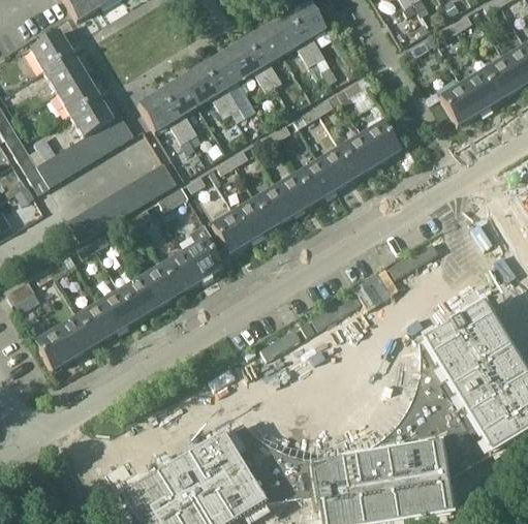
[(65,0),(76,20),(99,6),(95,0),(65,0)]
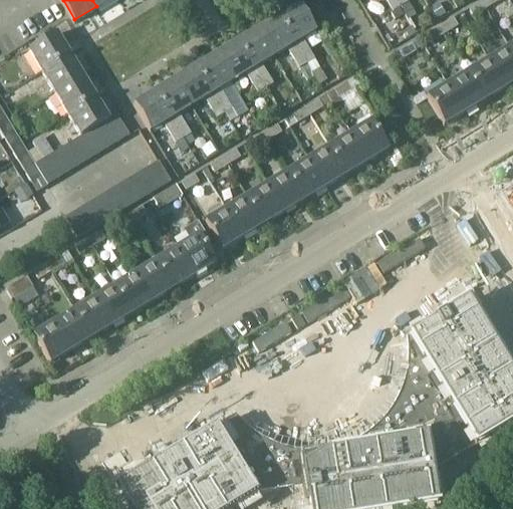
[(303,36),(316,28),(300,0),(279,13),(295,41),(307,60),(315,55),(303,36)]
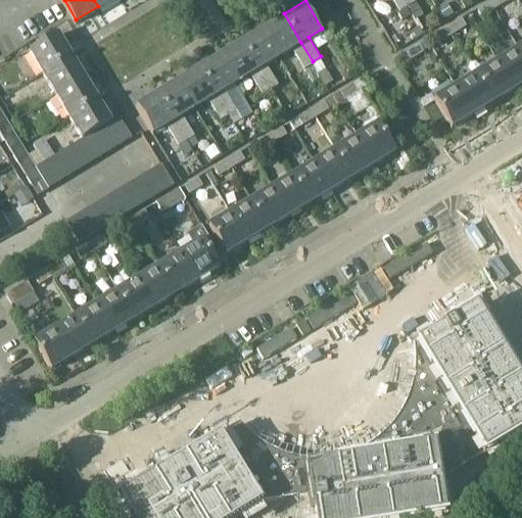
[(444,0),(438,4),(445,15),(454,10),(447,0),(444,0)]
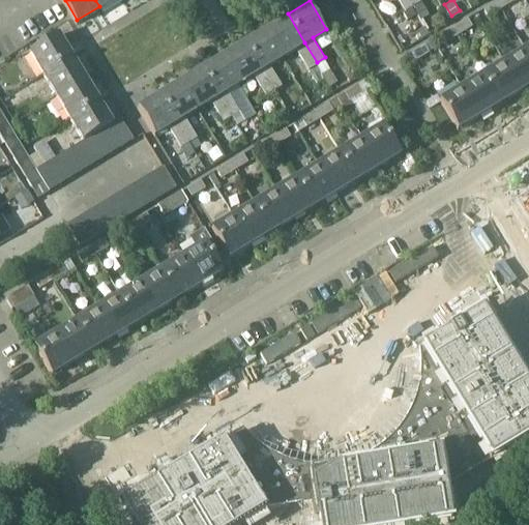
[(502,5),(498,0),(493,0),(483,5),(488,13),(502,5)]
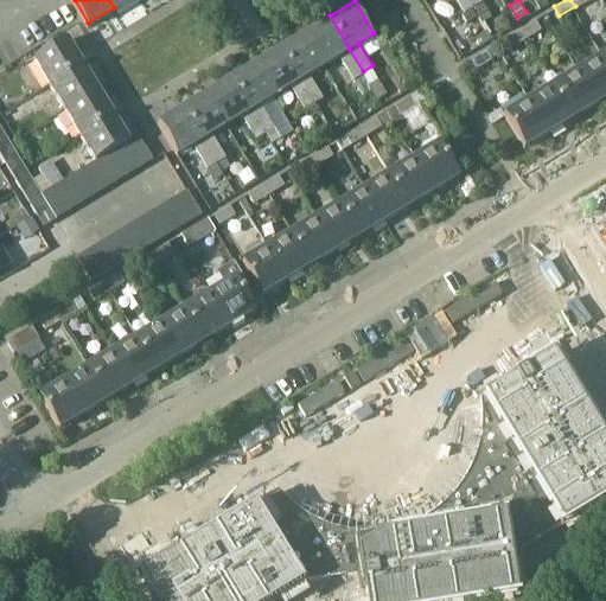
[(363,71),(349,49),(330,16),(305,31),(325,63),(340,53),(353,76),(363,71)]
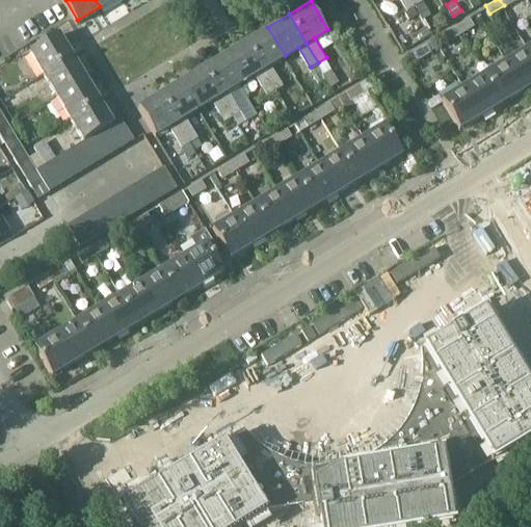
[(474,23),(470,16),(456,24),(461,31),(474,23)]
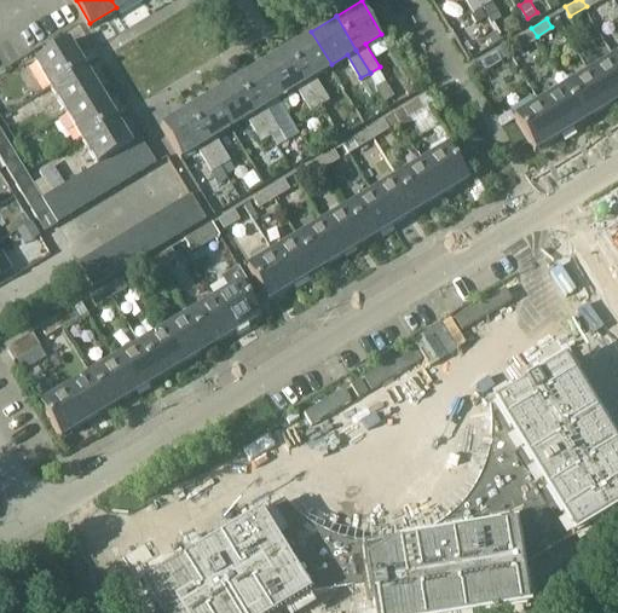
[(498,28),(485,34),(491,44),(503,36),(498,28)]
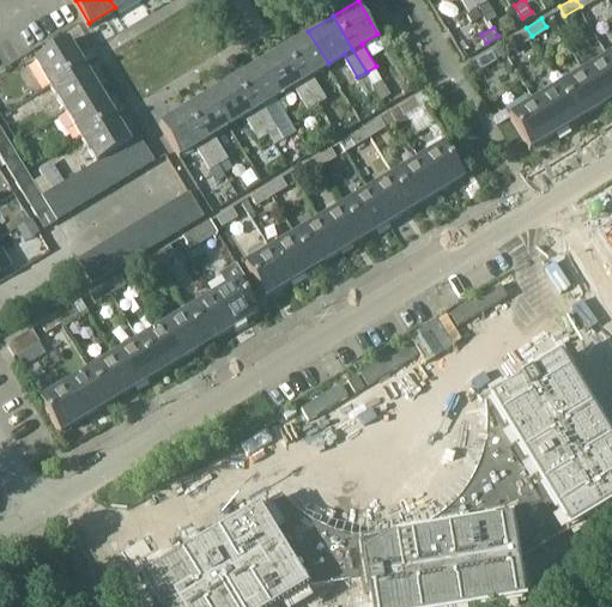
[(532,36),(526,28),(510,36),(516,46),(532,36)]
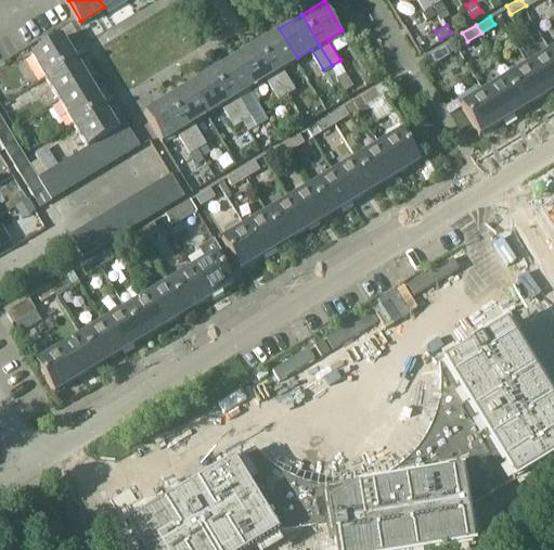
[(283,66),(297,58),(279,28),(257,41),(274,71),(287,91),(296,87),(283,66)]
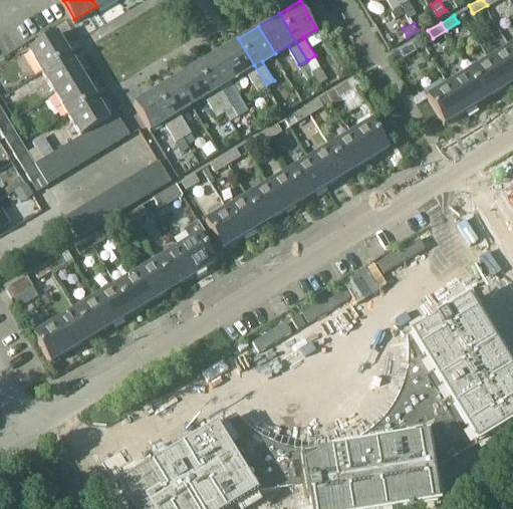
[(56,30),(28,46),(41,69),(70,52),(56,30)]
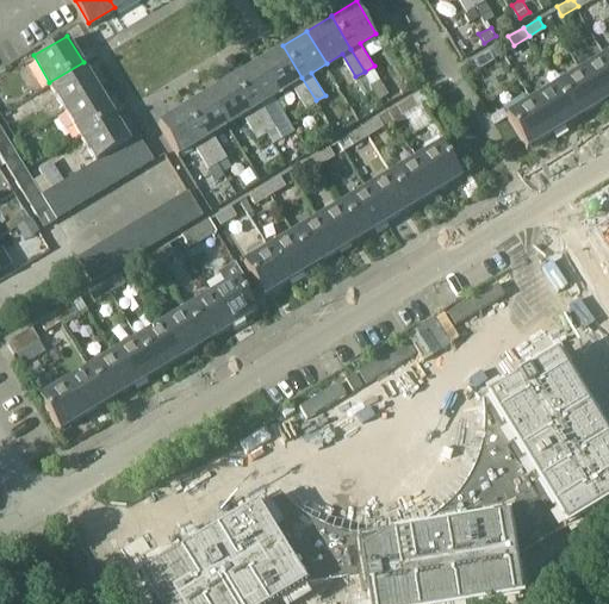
[(316,100),(302,78),(283,45),(258,60),(278,93),(292,83),(306,106),(316,100)]
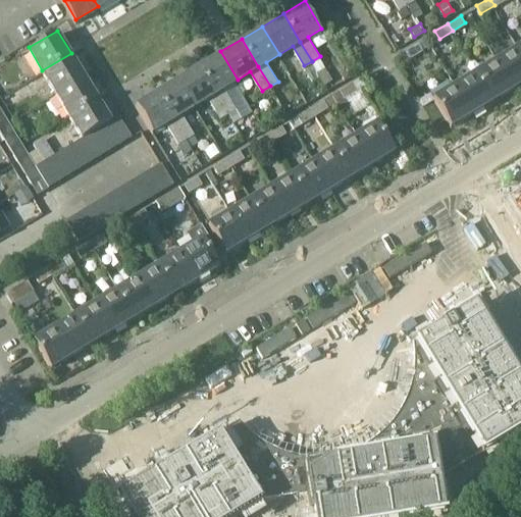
[(423,48),(418,40),(406,48),(411,56),(423,48)]
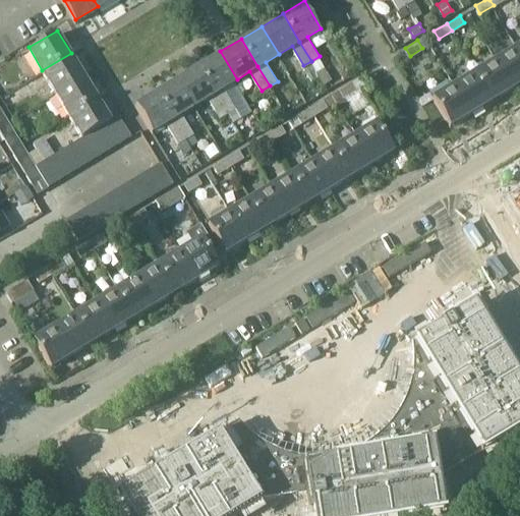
[(513,86),(519,81),(519,49),(516,44),(496,56),(513,86)]
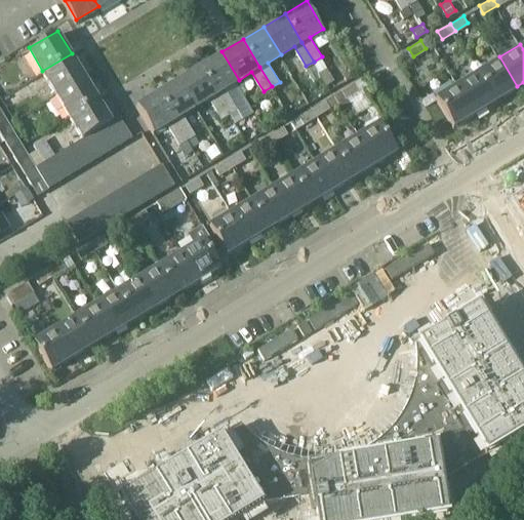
[(226,87),(239,80),(222,51),(201,65),(230,112),(238,108),(226,87)]
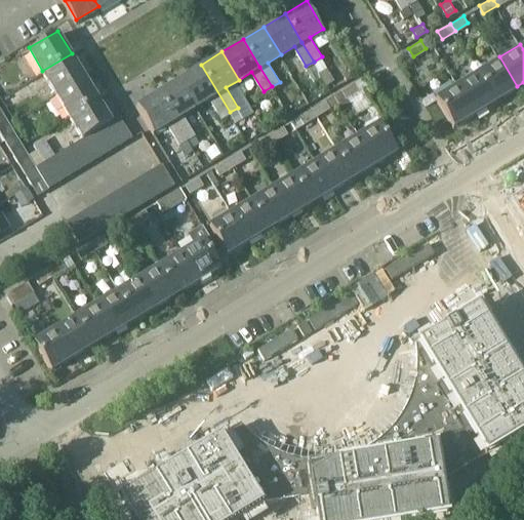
[(55,92),(85,75),(72,53),(42,71),(55,92)]
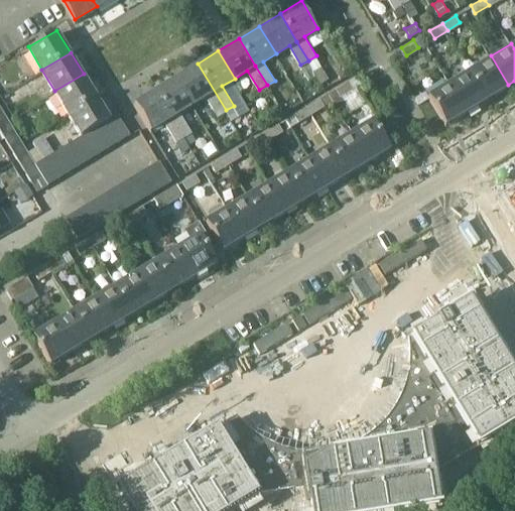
[(488,98),(508,85),(491,55),(470,68),(488,98)]
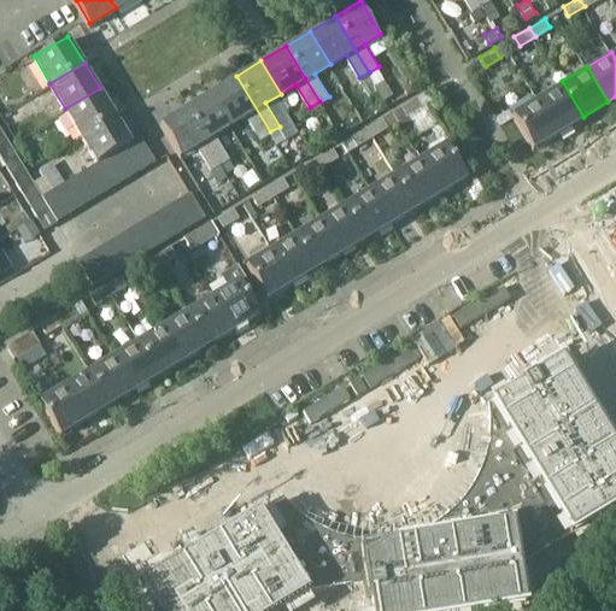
[(212,90),(232,123),(247,115),(260,137),(270,131),(236,76),(212,90)]
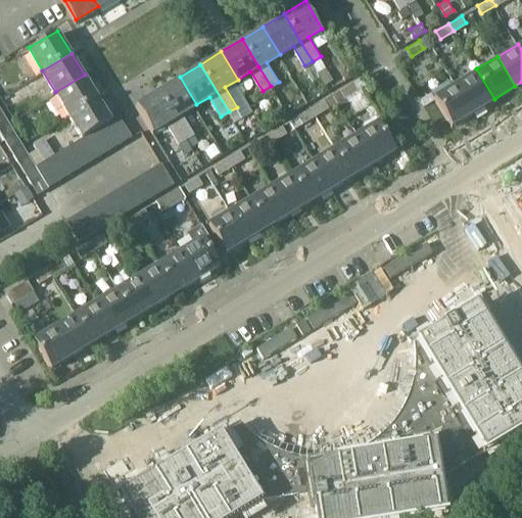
[(456,82),(473,111),(494,99),(476,68),(456,82)]
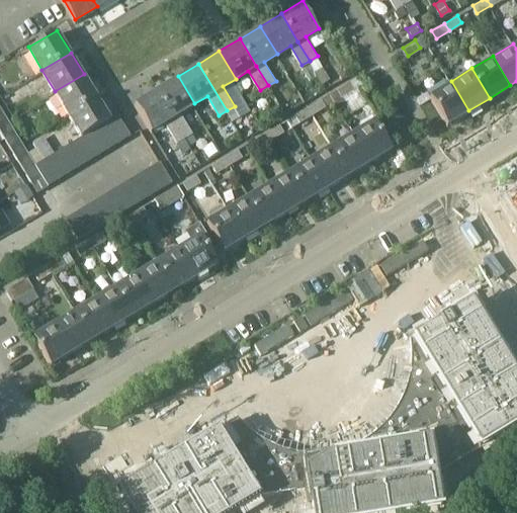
[(68,112),(96,95),(84,74),(55,91),(68,112)]
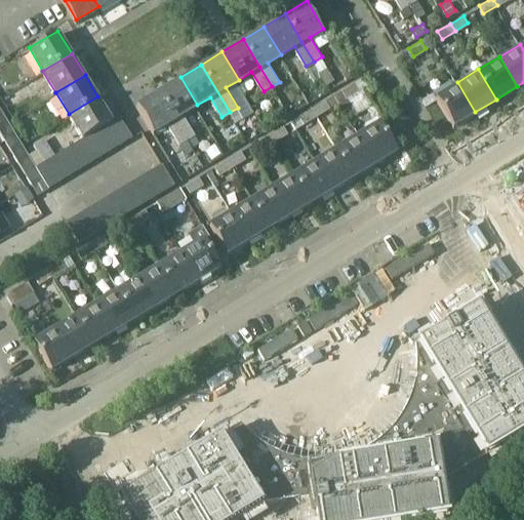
[(159,90),(176,118),(188,137),(196,133),(184,113),(197,105),(180,77),(159,90)]
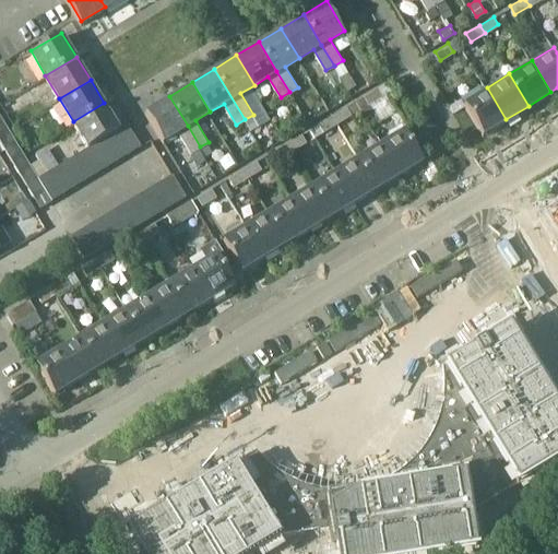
[(383,94),(381,92),(378,86),(364,95),(369,103),(383,94)]
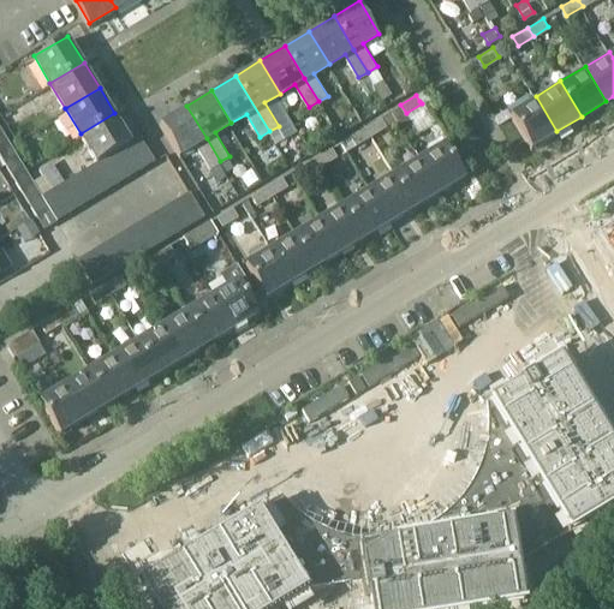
[(556,131),(536,96),(510,112),(531,147),(556,131)]
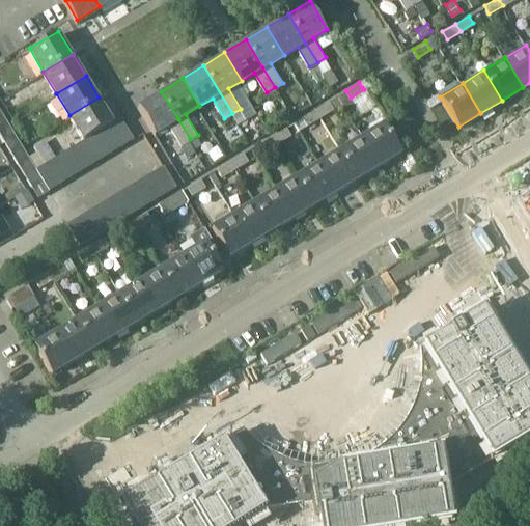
[(161,91),(139,104),(156,133),(169,125),(182,144),(190,139),(178,119),(161,91)]
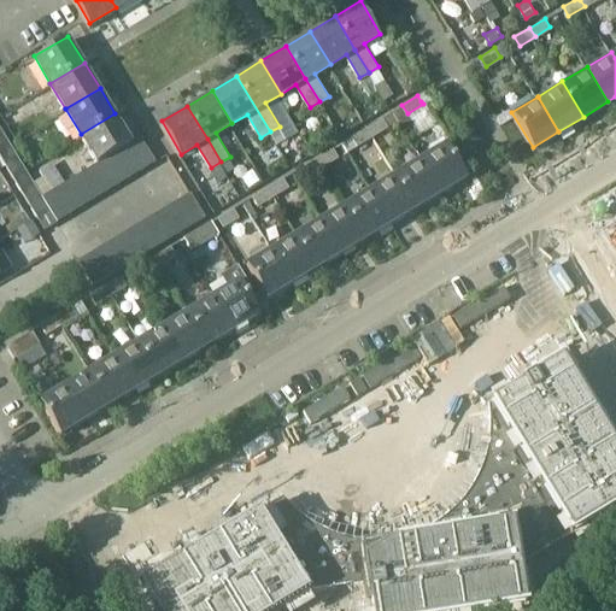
[(116,150),(128,142),(132,140),(115,113),(81,134),(97,160),(104,157),(116,150)]
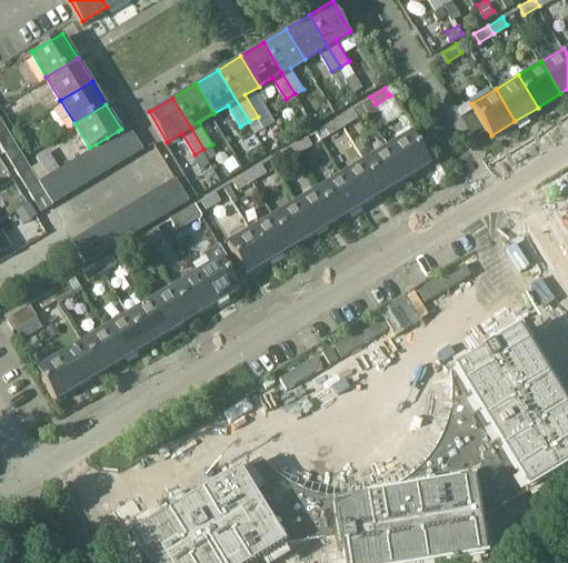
[(358,116),(352,107),(339,116),(345,123),(358,116)]
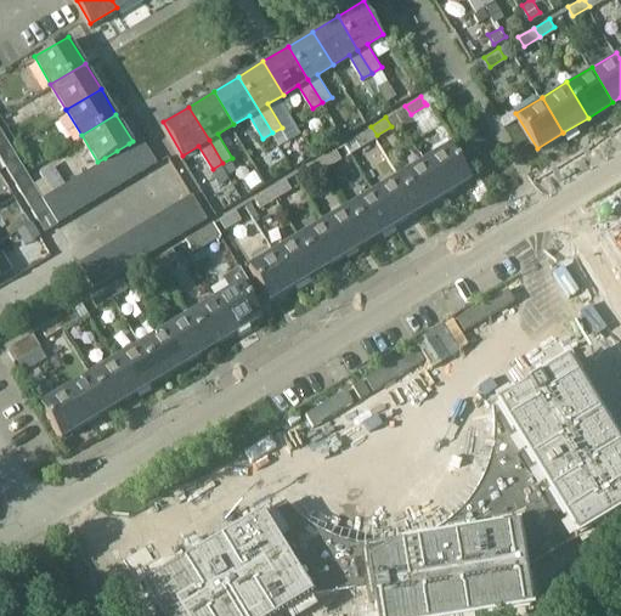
[(336,124),(323,131),(329,140),(340,134),(336,124)]
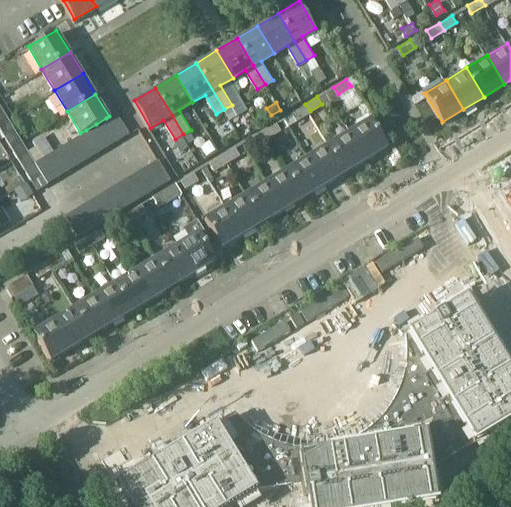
[(305,104),(292,112),(296,119),(310,111),(305,104)]
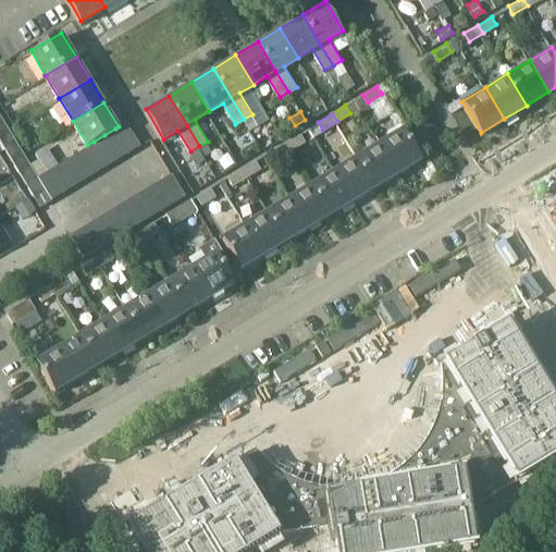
[(252,114),(244,119),(250,130),(258,125),(252,114)]
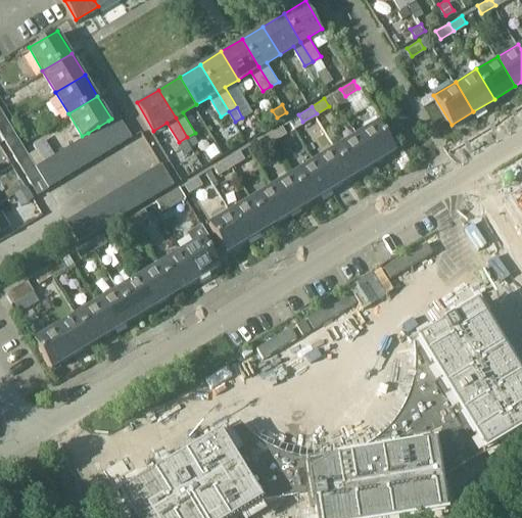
[(2,109),(0,110),(0,125),(9,120),(2,109)]
